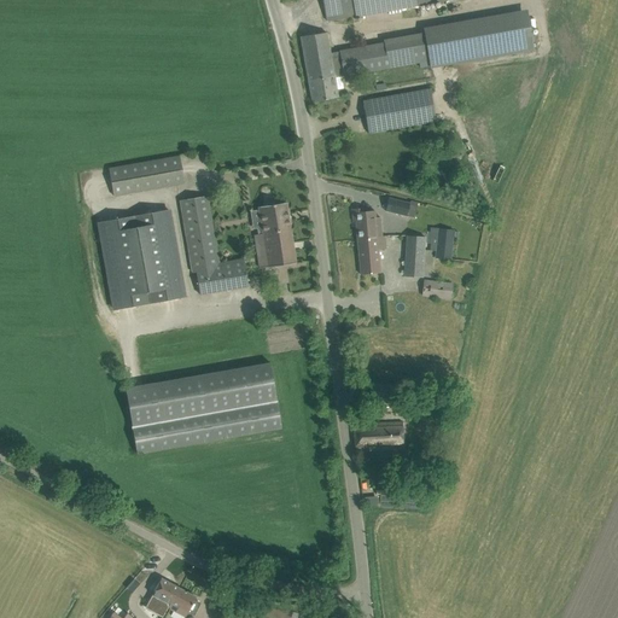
[(338,18),(355,16),(355,17),(448,0),(322,0),(327,21),(338,18)]
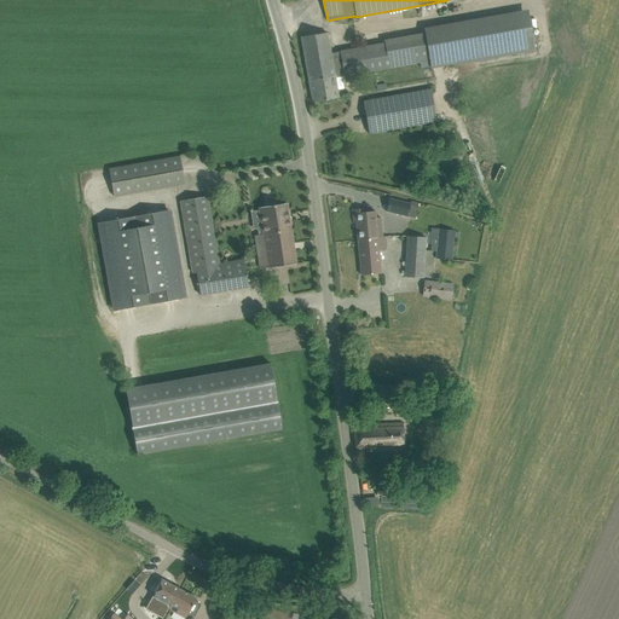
[(432,68),(534,52),(527,11),(424,29),(426,35),(352,50),(340,51),(341,57),(331,59),(335,75),(345,74),(345,76),(348,75),(431,62),(432,68)]
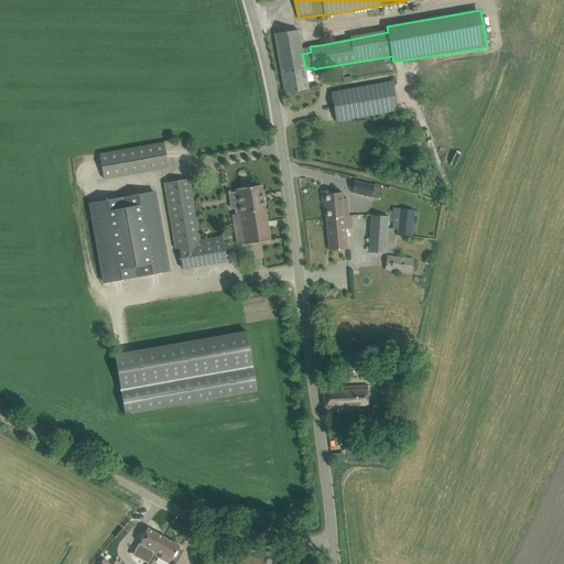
[(302,54),(297,30),(274,33),(285,94),(308,89),(305,68),(302,54)]
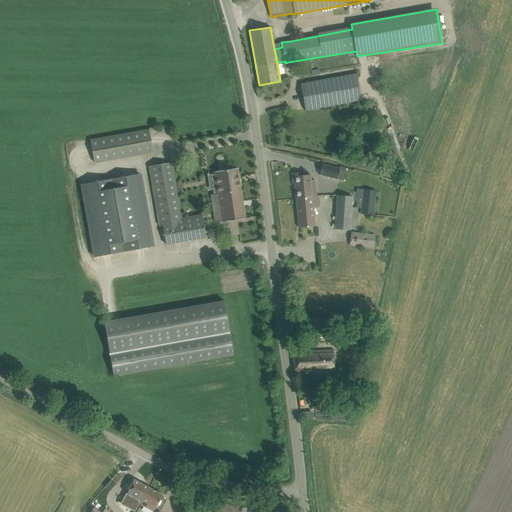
[(305,111),(361,101),(356,73),(300,84),(305,111)]
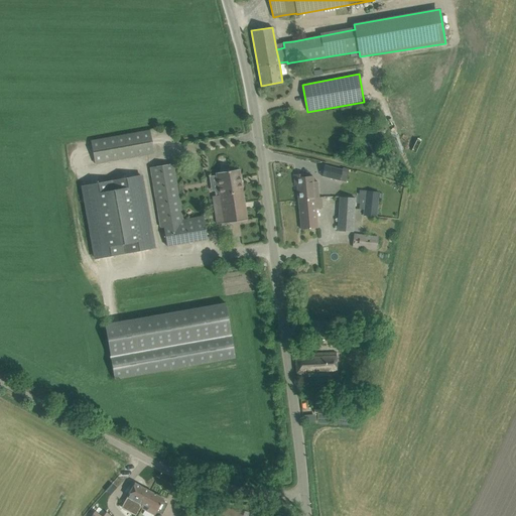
[(95,164),(154,153),(149,130),(91,141),(95,164)]
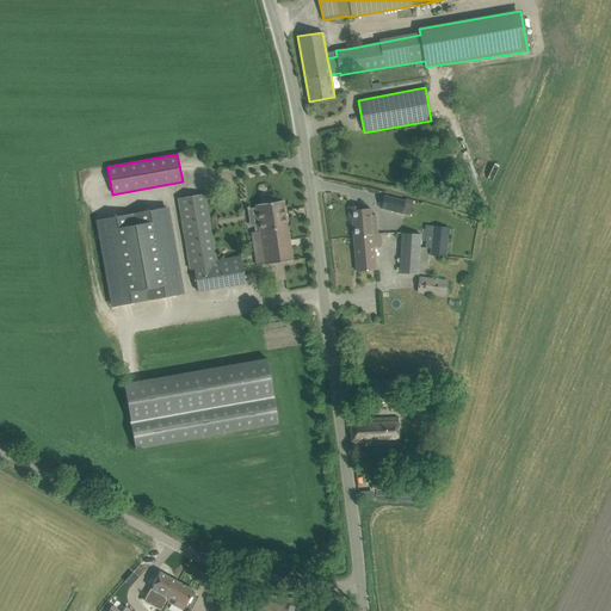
[(241,257),(217,260),(205,193),(177,198),(190,270),(193,269),(197,291),(245,283),(241,257)]
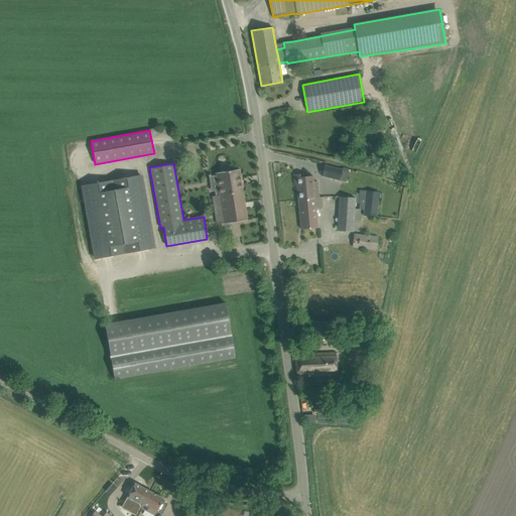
[(343,167),(342,169),(324,165),(321,175),(340,179),(340,176),(347,177),(349,169),(343,167)]
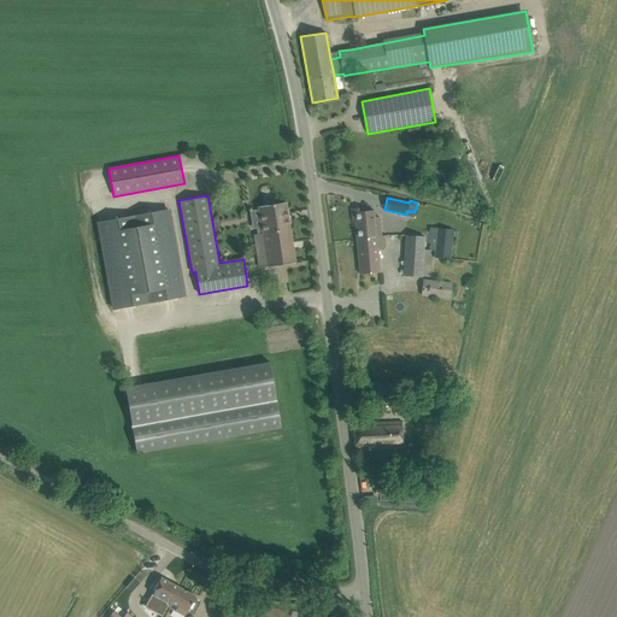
[(295,262),(287,206),(287,203),(274,205),(271,203),(266,203),(264,206),(258,207),(262,234),(253,236),(257,268),(295,262)]
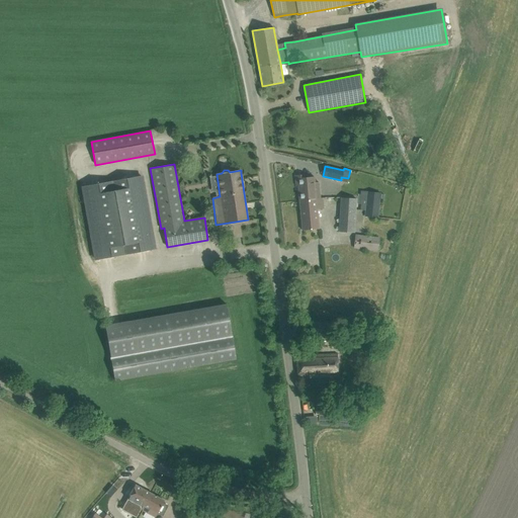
[(95,260),(157,249),(143,175),(81,187),(95,260)]
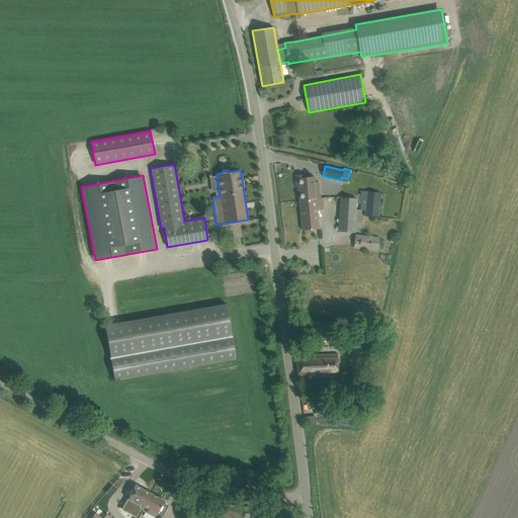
[(296,185),(297,185),(299,200),(321,198),(319,182),(314,182),(314,177),(308,177),(305,178),(305,175),(295,176),(296,185)]
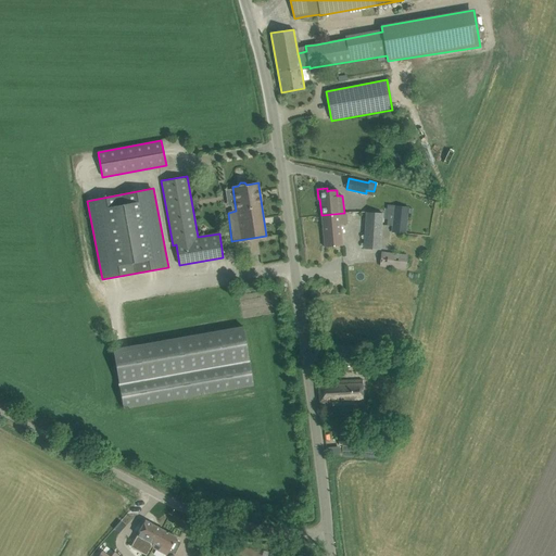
[(384,209),(384,214),(388,215),(387,225),(391,226),(391,232),(405,234),(408,207),(388,205),(387,209),(384,209)]
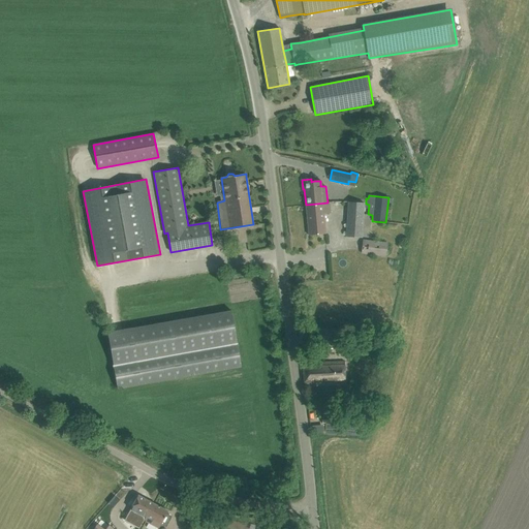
[(330,213),(329,207),(329,203),(328,203),(306,205),(309,236),(324,234),(322,214),(330,213)]
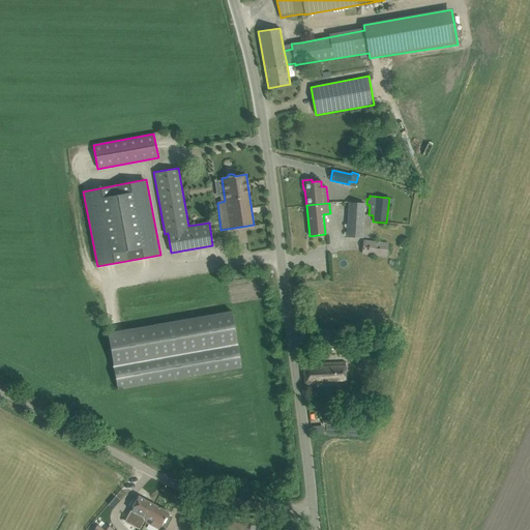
[(346,237),(361,239),(363,204),(348,203),(346,237)]
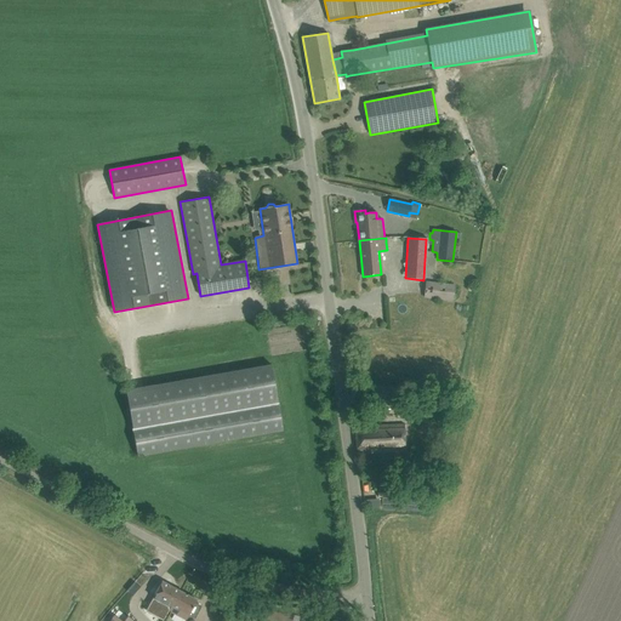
[(423,297),(453,301),(454,286),(425,283),(423,297)]
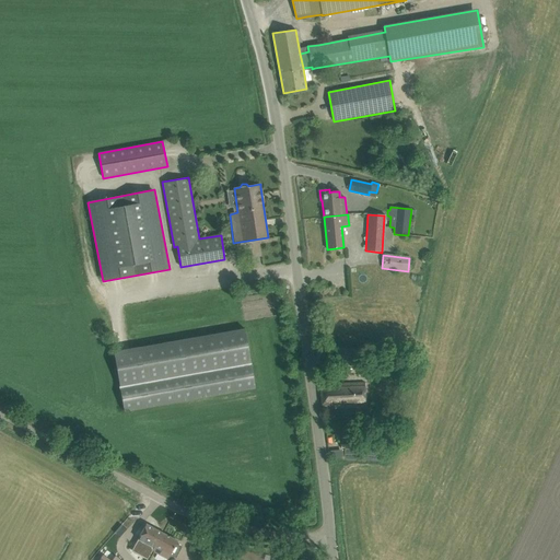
[(255,387),(243,322),(112,346),(124,411),(255,387)]
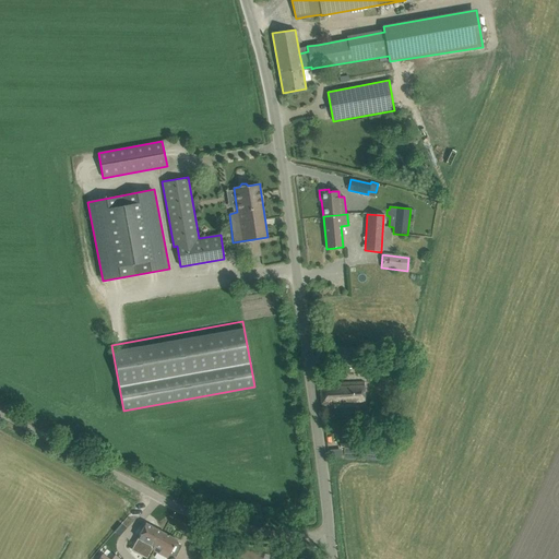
[(364,349),(346,348),(335,347),(334,364),(344,365),(363,366),(364,349)]
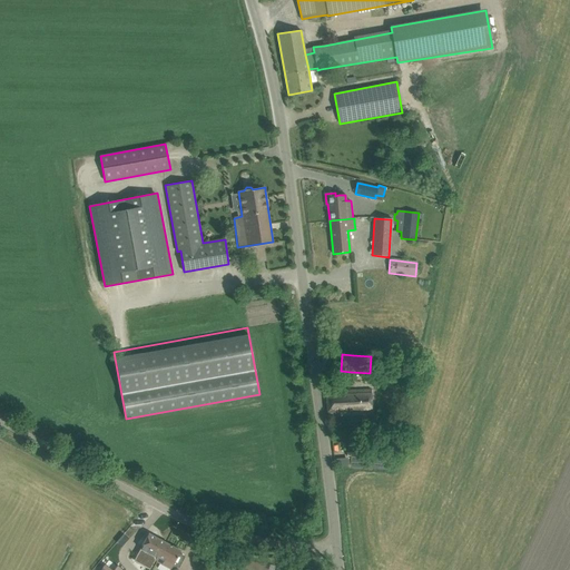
[(328,416),(340,416),(372,414),(371,390),(352,390),(341,391),(341,392),(326,393),(328,416)]
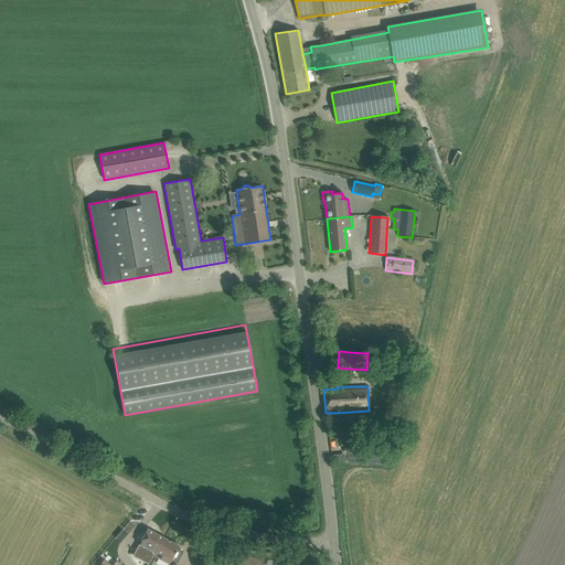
[(345,452),(333,454),(334,461),(345,460),(345,452)]
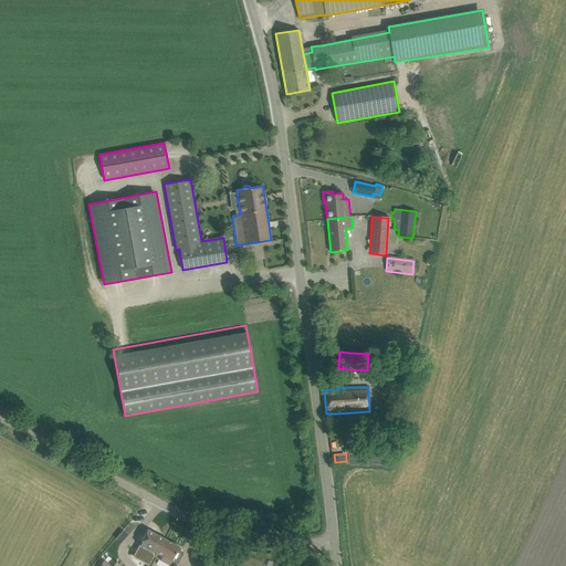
[(147,531),(134,557),(150,565),(149,565),(150,565),(155,557),(170,565),(175,557),(179,547),(164,538),(147,531)]
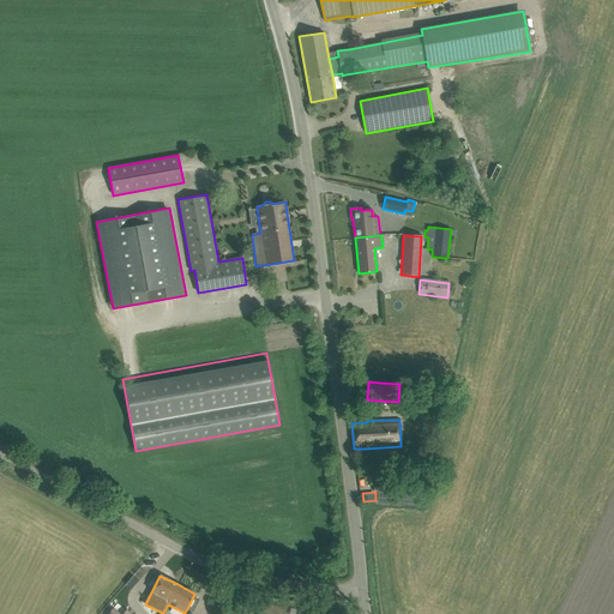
[(126,597),(136,587),(131,582),(121,593),(126,597)]
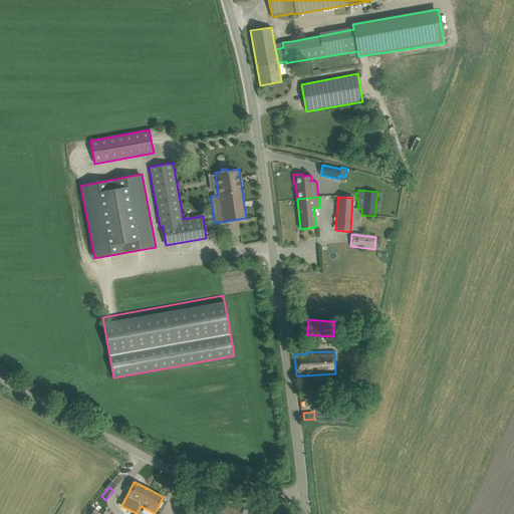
[(108,513),(97,505),(90,513),(108,513)]
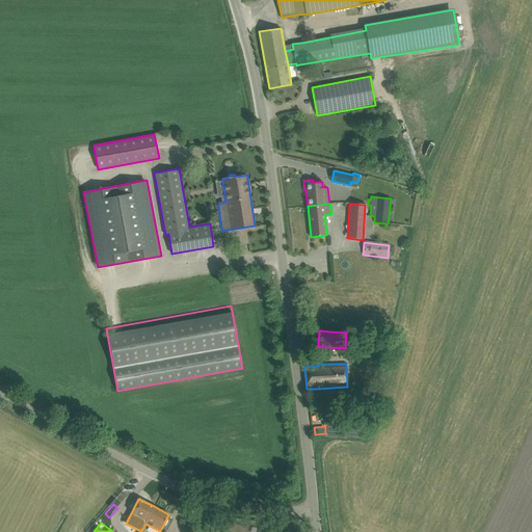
All buildings are outlined.
